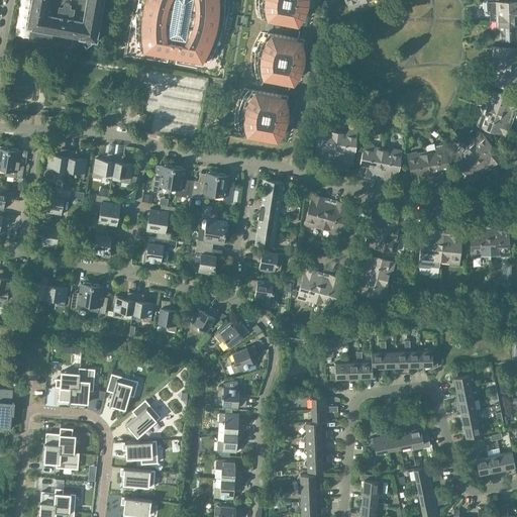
[(82,39),(82,42),(86,48),(86,49),(87,49),(87,47),(92,44),(93,44),(93,42),(95,42),(95,41),(97,42),(99,35),(102,36),(104,26),(99,25),(103,0),(31,0),(26,28),(32,29),(30,39),(68,46),(70,35),(79,37),(79,38),(82,39)]
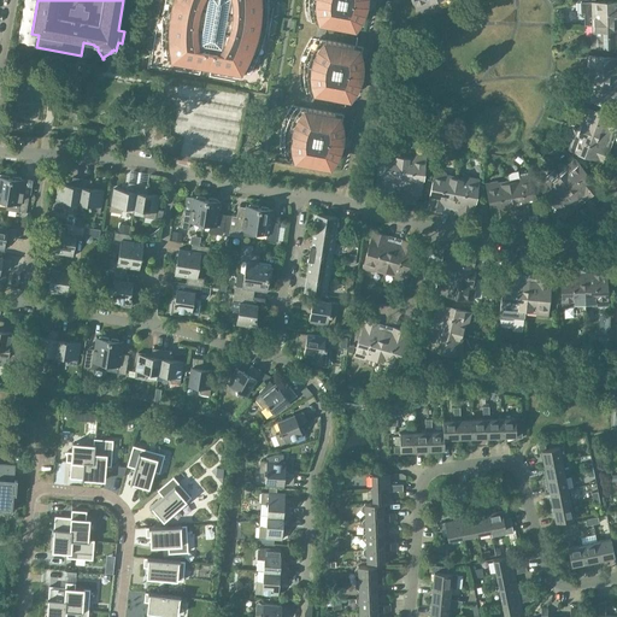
[(168,59),(211,66),(246,72),(251,63),(256,53),(258,46),(260,36),(263,27),(264,18),(265,9),(264,0),(169,0),(169,1),(166,10),(165,19),(165,29),(165,39),(165,48),(168,59)]
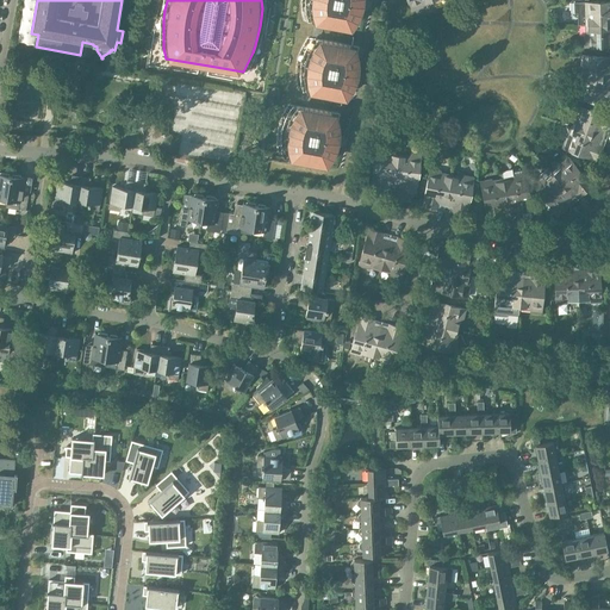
[(309,10),(311,22),(312,23),(347,29),(353,22),(356,23),(360,0),(309,0),(309,10)]
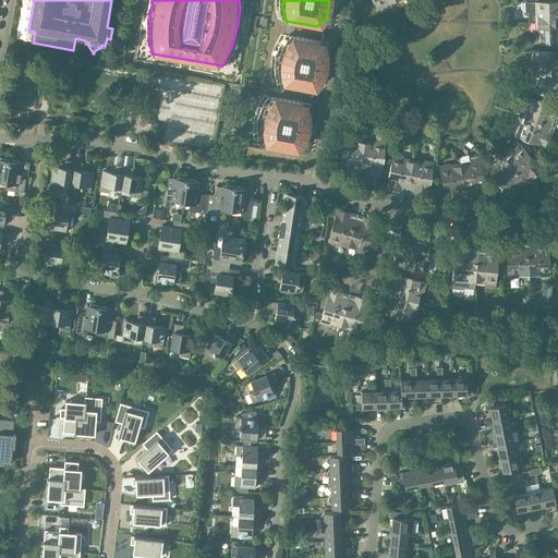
[(397,3),(395,0),(374,0),(377,10),(397,3)]
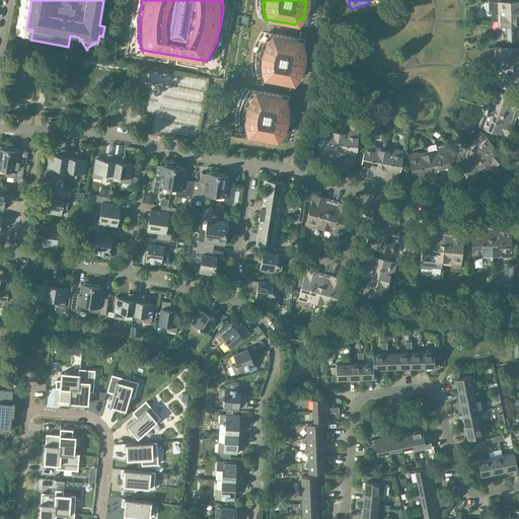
[(518,1),(496,3),(497,21),(518,20),(518,1)]
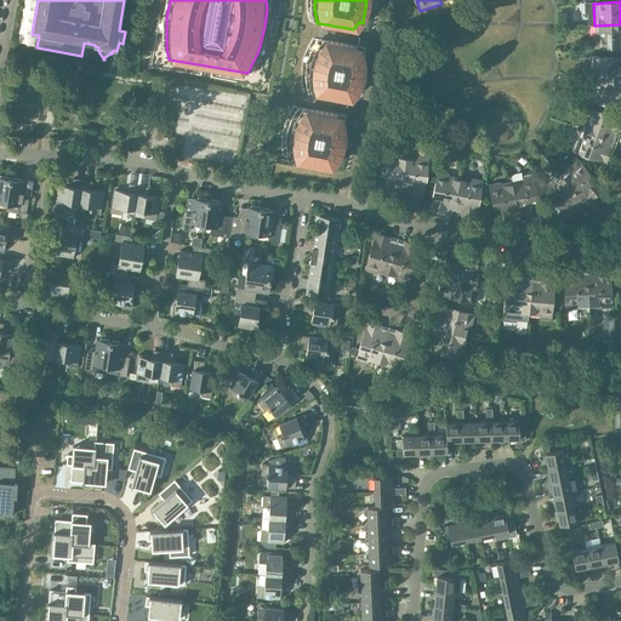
[(620,24),(594,26),(594,49),(620,47),(620,24)]
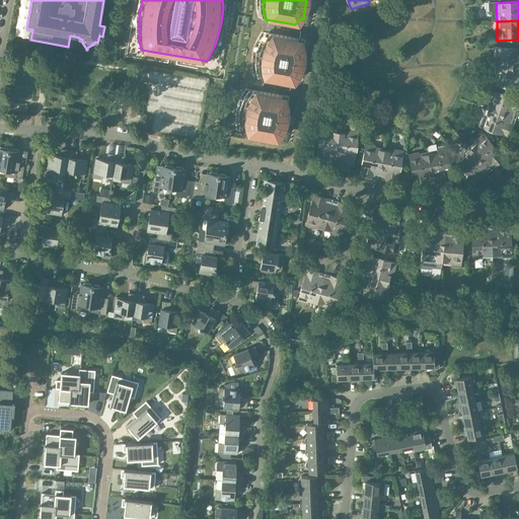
[(258,67),(261,79),(290,84),(295,78),(299,78),(304,48),(301,47),(298,40),(269,34),(264,43),(263,45),(260,51),(258,60),(258,67)]
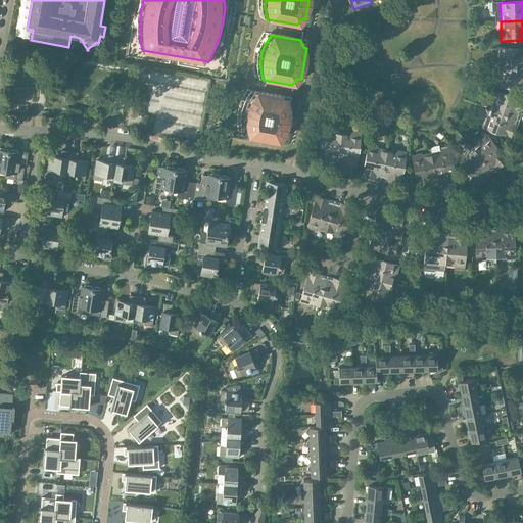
[(522,49),(498,47),(496,66),(522,68),(522,49)]
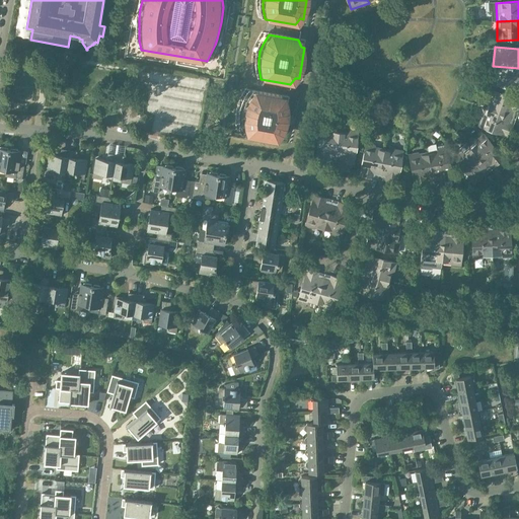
[(518,68),(493,66),(491,84),(518,86),(518,68)]
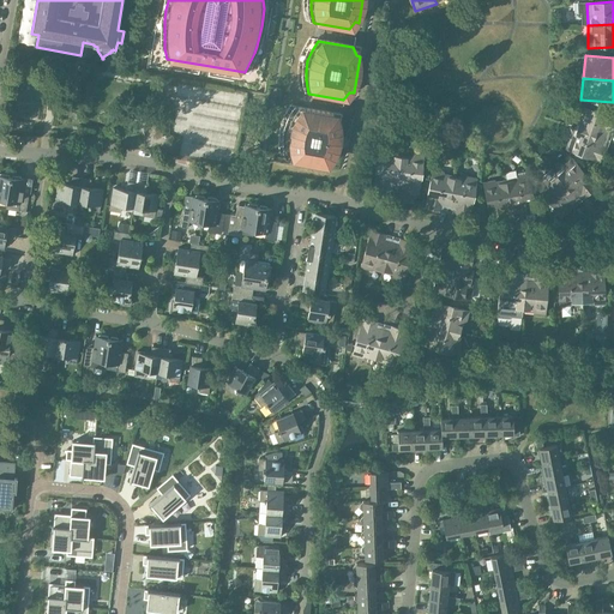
[(613,119),(581,107),(573,128),(611,142),(613,130),(613,119)]
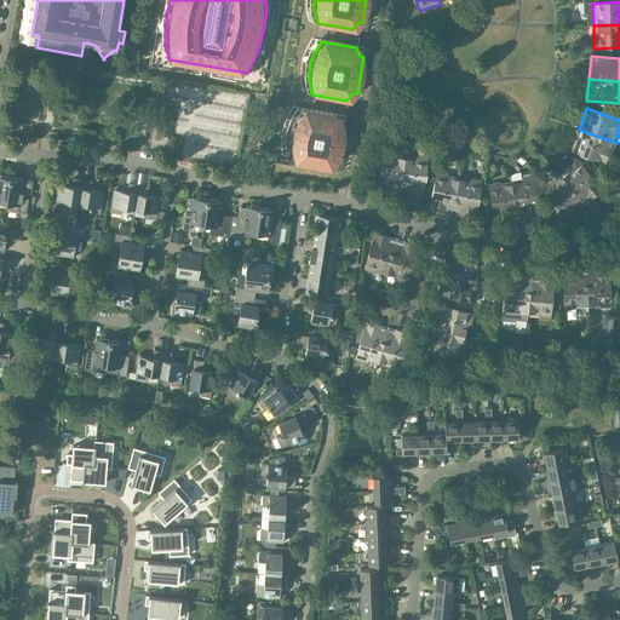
[(294,121),(292,125),(291,128),(290,139),(290,148),(292,160),(292,162),(332,170),(339,160),(343,153),(343,151),(345,143),(346,133),(345,126),(343,116),(302,109),(296,119),(294,121)]
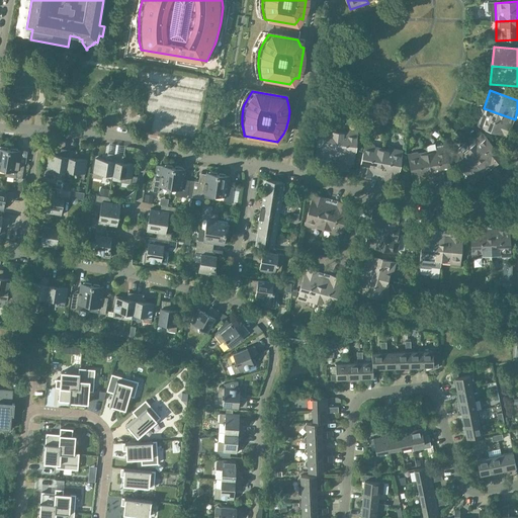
[(515,119),(484,108),(478,125),(508,137),(515,119)]
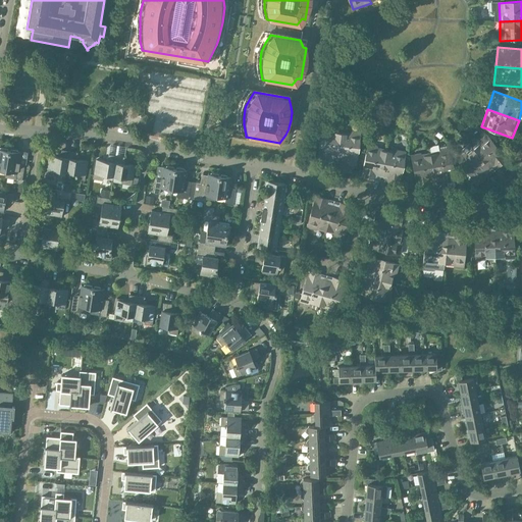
[(318,161),(337,163),(342,131),(322,127),(318,161)]
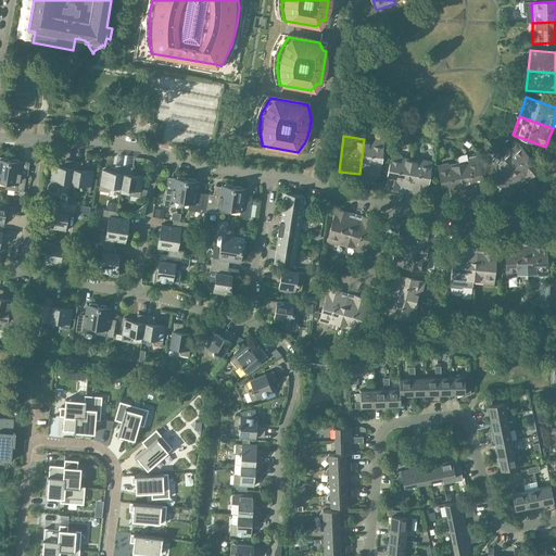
[(364,139),(359,174),(379,176),(383,141),(364,139)]
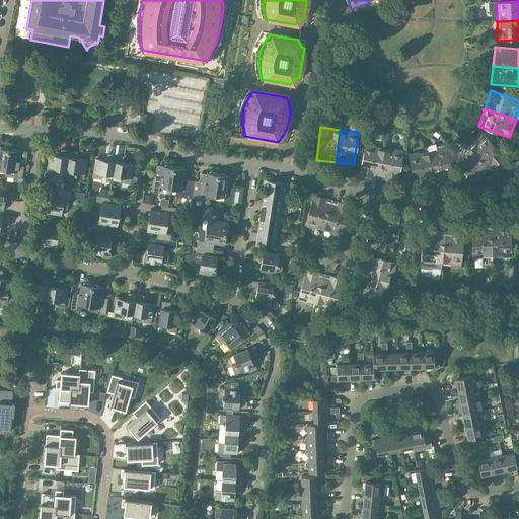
[(484,134),(469,146),(490,171),(505,159),(484,134)]
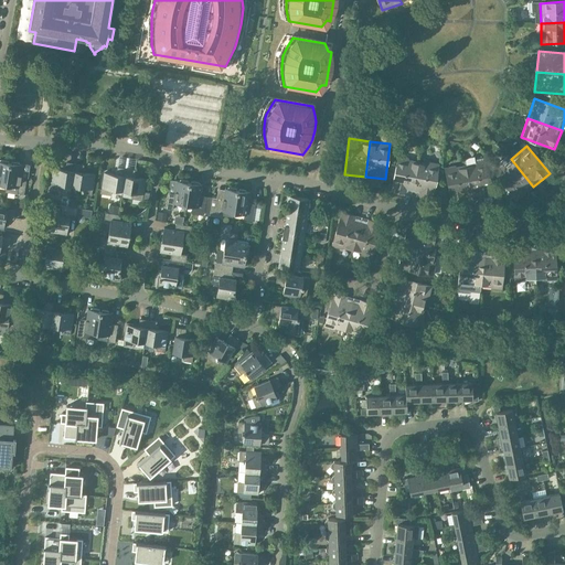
[(392,192),(412,195),(418,160),(398,157),(392,192)]
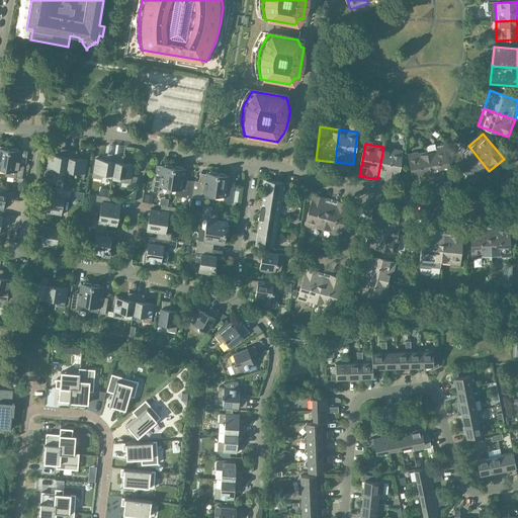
[(489,171),(468,146),(453,158),(475,183),(489,171)]
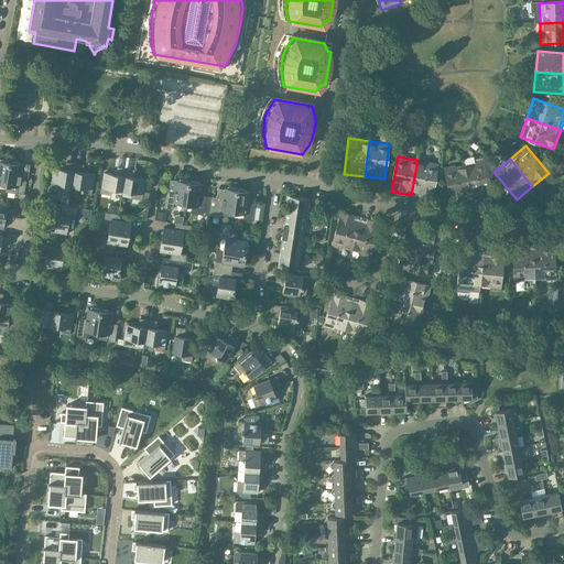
[(418,160),(411,195),(432,199),(438,164),(418,160)]
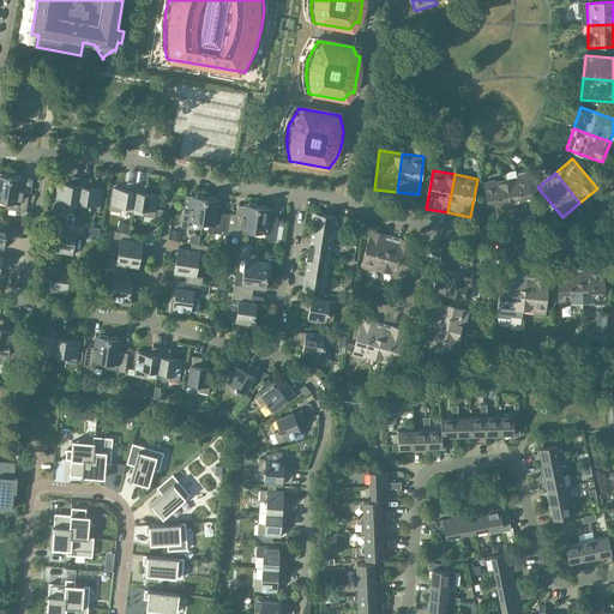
[(528,174),(506,179),(513,217),(535,212),(528,174)]
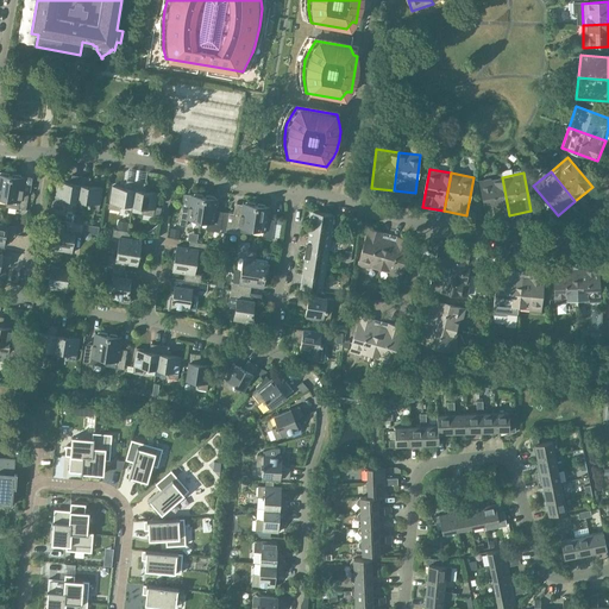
[(0,199),(6,200),(11,176),(0,174),(0,199)]
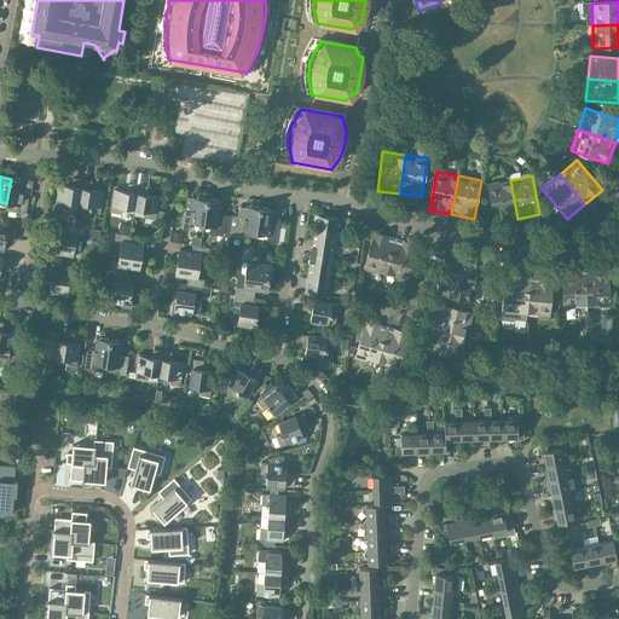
[(67,202),(79,204),(82,180),(73,178),(71,186),(58,185),(55,208),(65,209),(67,202)]
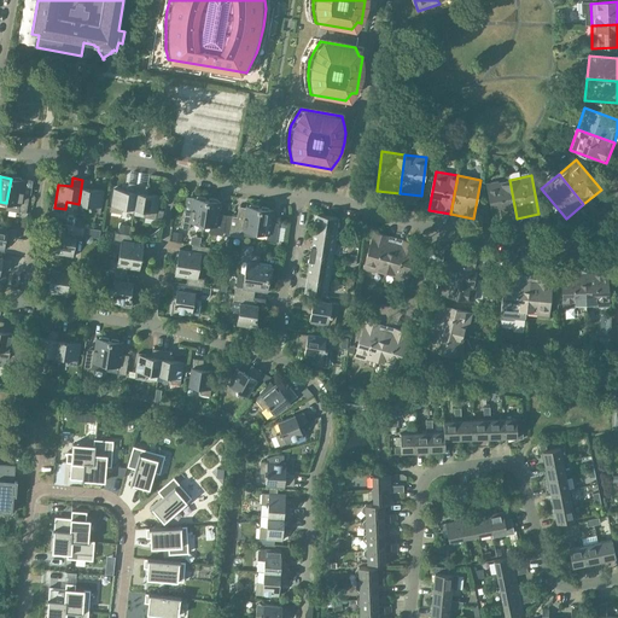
[(11,179),(6,203),(5,210),(27,214),(29,196),(22,194),(24,181),(11,179)]
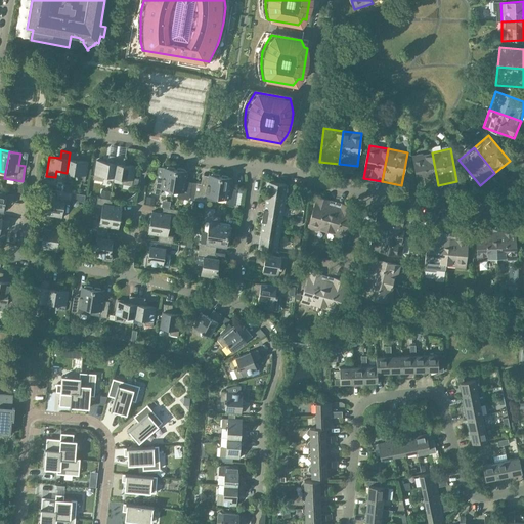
[(70,153),(67,173),(77,174),(76,180),(85,181),(88,162),(77,161),(78,154),(70,153)]
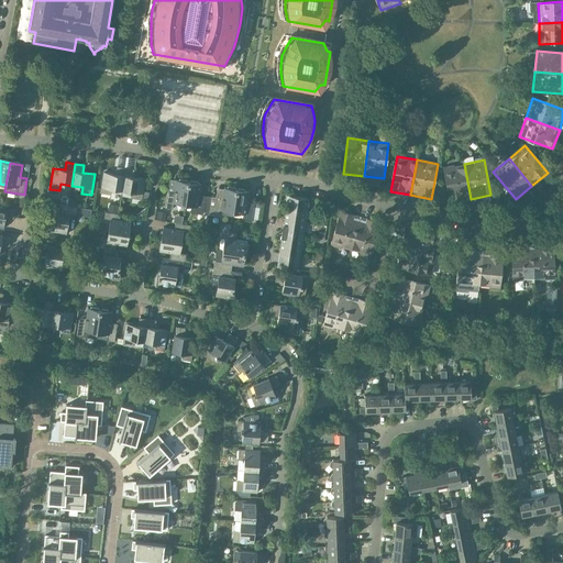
[(471,199),(464,164),(444,167),(451,202),(471,199)]
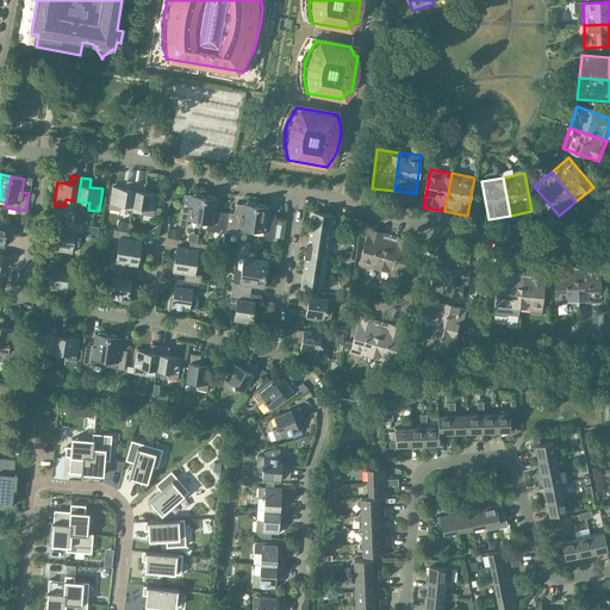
[(120,204),(132,206),(136,182),(126,181),(125,190),(112,187),(109,210),(119,211),(120,204)]
